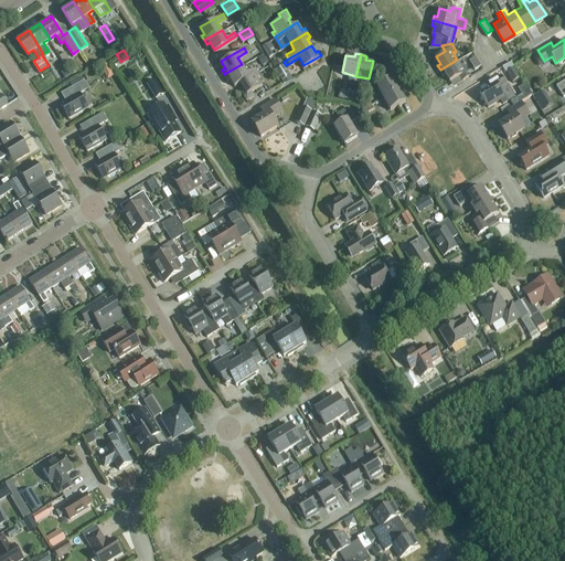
[(469,59),(475,67),(481,63),(476,54),(469,59)]
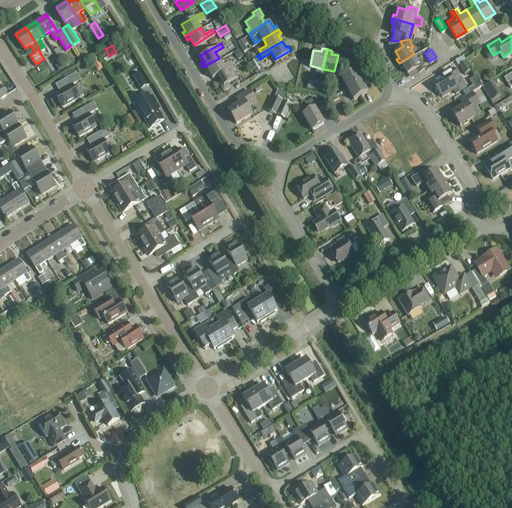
[(414,54),(399,63),(401,67),(403,65),(407,72),(416,67),(418,70),(426,66),(421,59),(419,61),(414,54)]
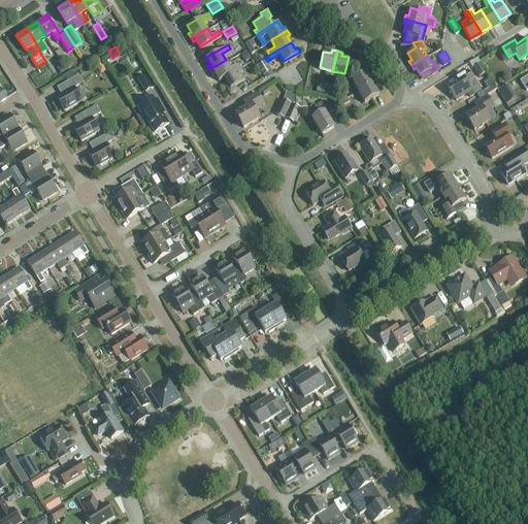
[(273,71),(265,58),(257,63),(260,67),(265,75),(273,71)]
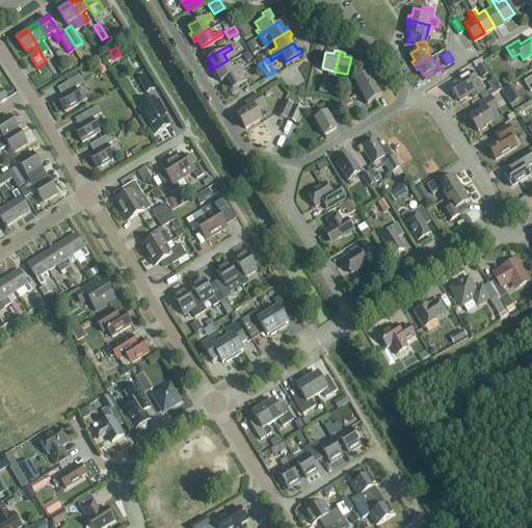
[(220,79),(225,76),(242,67),(240,62),(232,67),(228,60),(211,70),(214,74),(216,72),(220,79)]
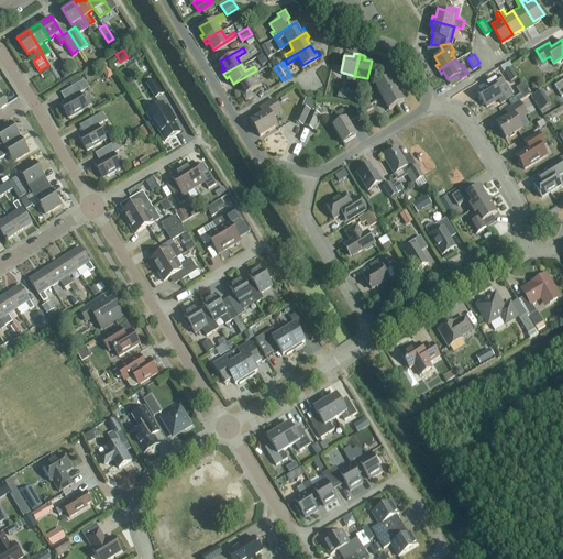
[(239,80),(243,87),(241,89),(245,97),(253,92),(251,89),(261,84),(256,76),(258,74),(256,70),(239,80)]
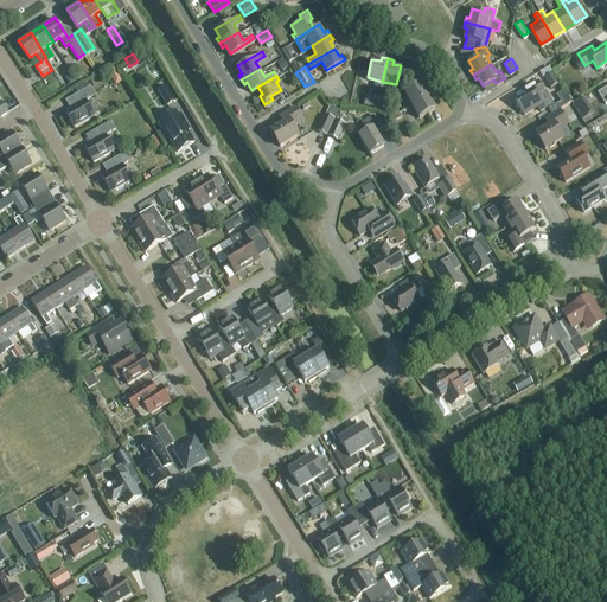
[(526,93),(516,100),(524,113),(537,104),(540,109),(553,101),(544,88),(538,78),(524,87),(526,93)]
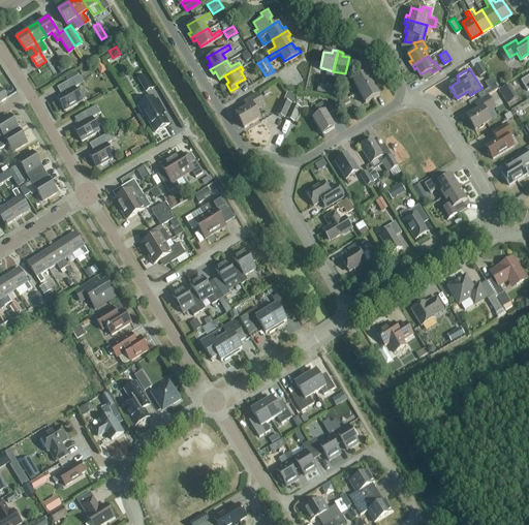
[(352,79),(359,90),(376,80),(374,75),(371,78),(367,70),(352,79)]
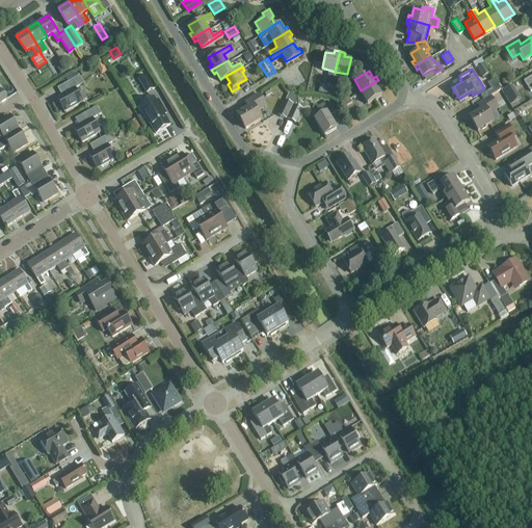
[(155,85),(147,72),(139,77),(147,89),(155,85)]
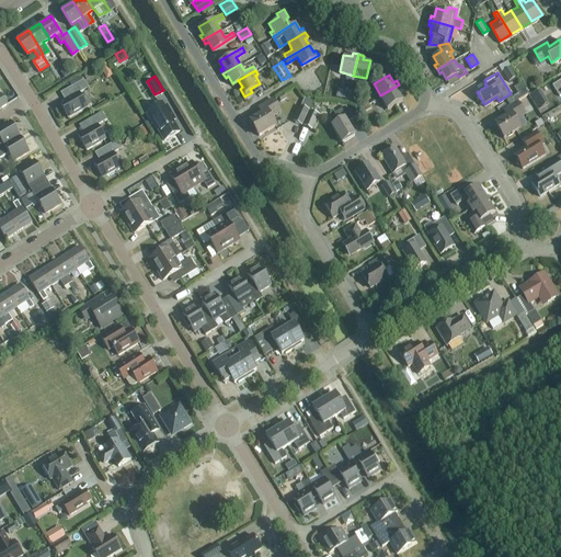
[(66,98),(59,101),(68,115),(87,104),(79,90),(88,84),(83,77),(61,90),(66,98)]
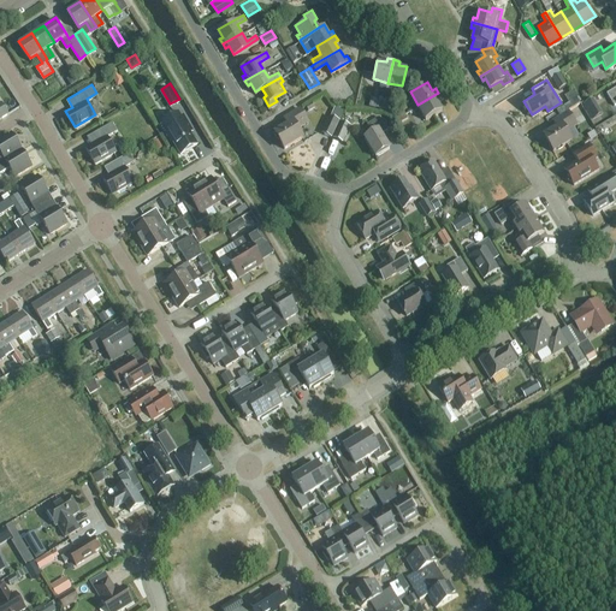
[(442,99),(438,93),(418,105),(425,118),(442,108),(438,101),(442,99)]
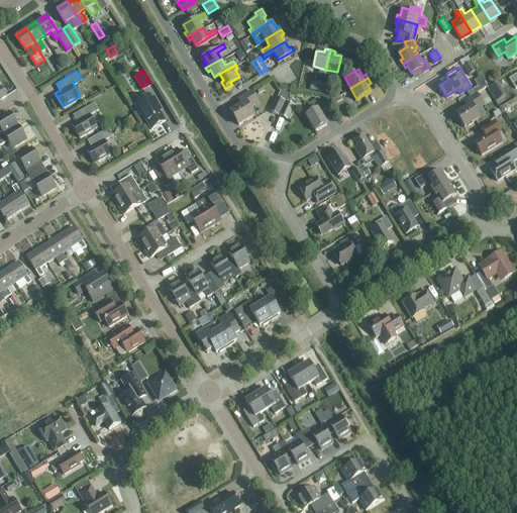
[(497,81),(490,85),(498,97),(504,93),(497,81)]
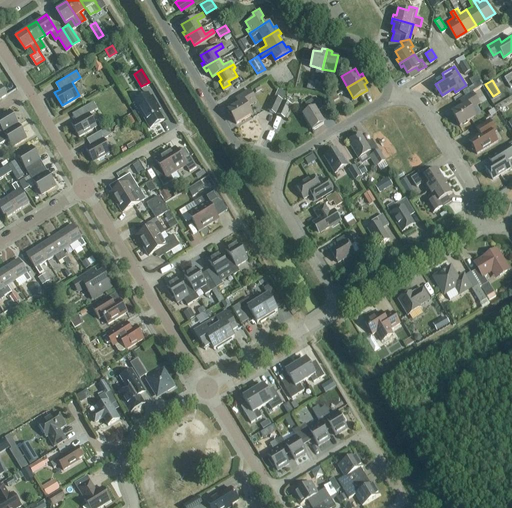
[(278,87),(274,95),(281,98),(285,90),(278,87)]
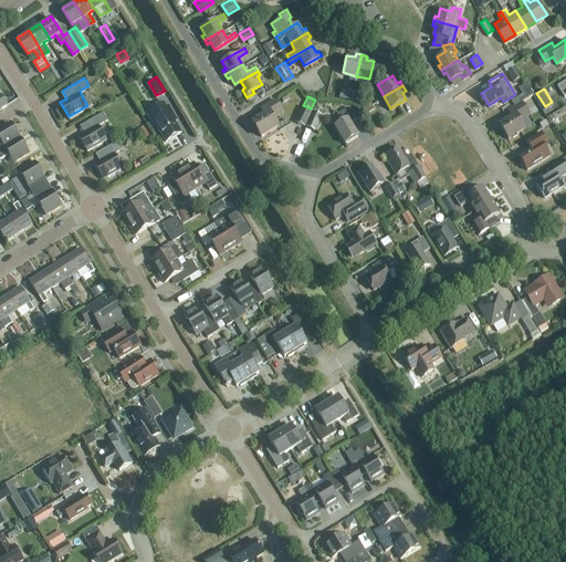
[(252,120),(261,134),(278,124),(273,116),(283,110),(275,99),(262,106),(265,113),(252,120)]
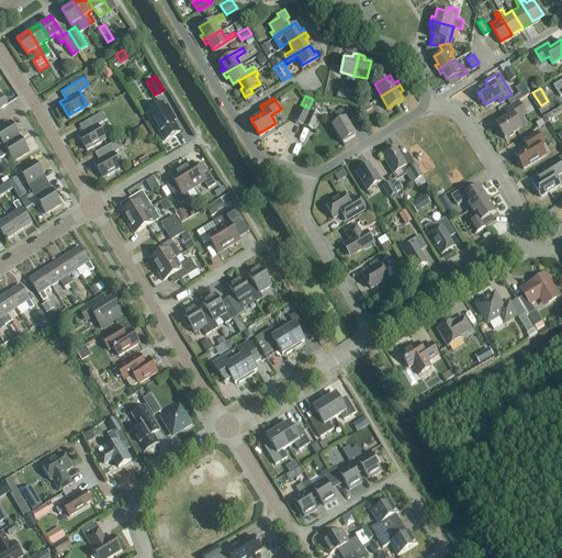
[(496,122),(505,136),(521,126),(516,118),(526,111),(518,100),(508,107),(512,113),(496,122)]
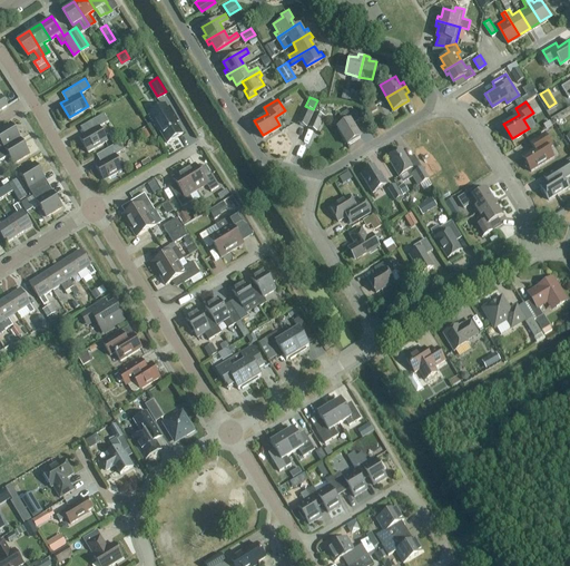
[(169,104),(164,107),(160,103),(146,111),(151,120),(155,119),(167,140),(183,130),(176,119),(178,118),(169,104)]
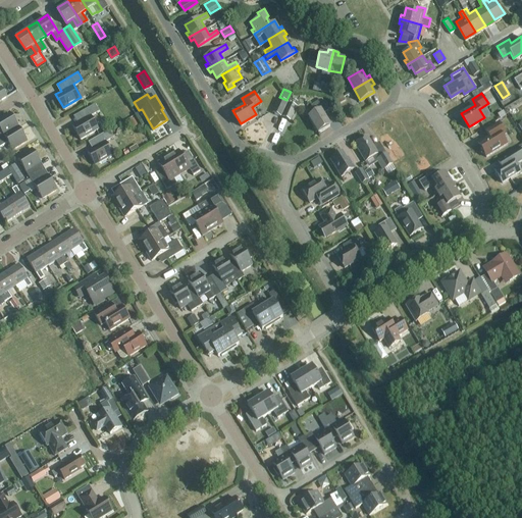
[(344,94),(335,99),(337,102),(346,98),(344,94)]
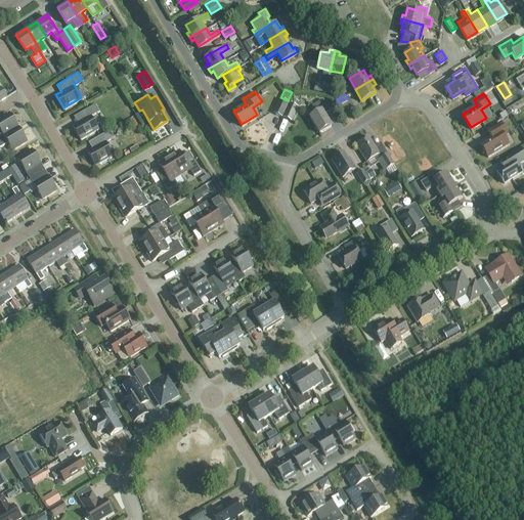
[(288,100),(280,97),(274,111),(282,115),(289,100),(288,100)]
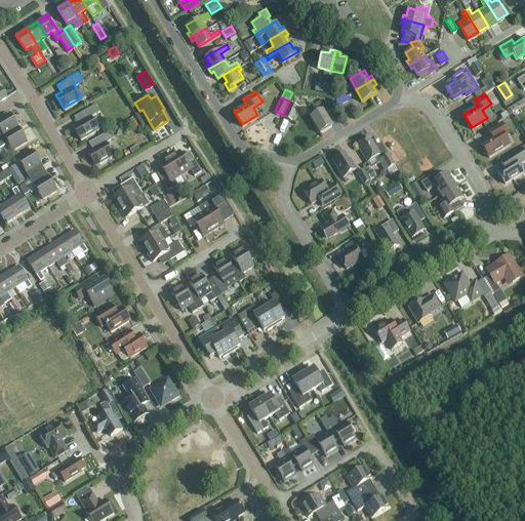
[(311,116),(320,131),(331,124),(324,112),(329,109),(323,97),(313,104),(317,112),(311,116)]
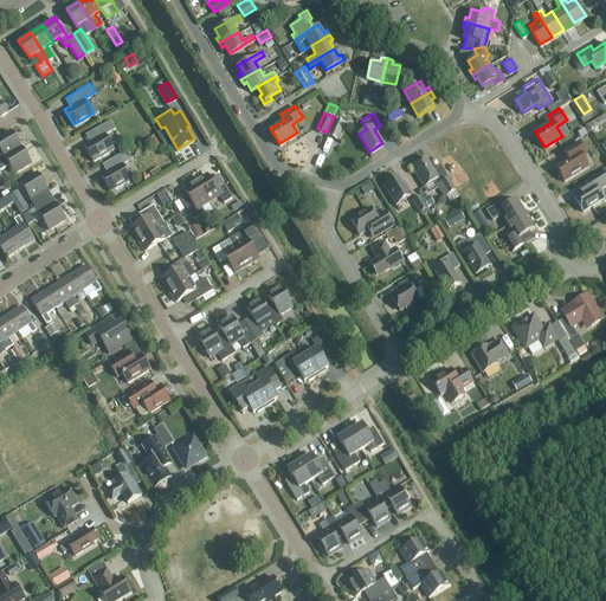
[(328,134),(337,137),(345,122),(336,117),(328,134)]
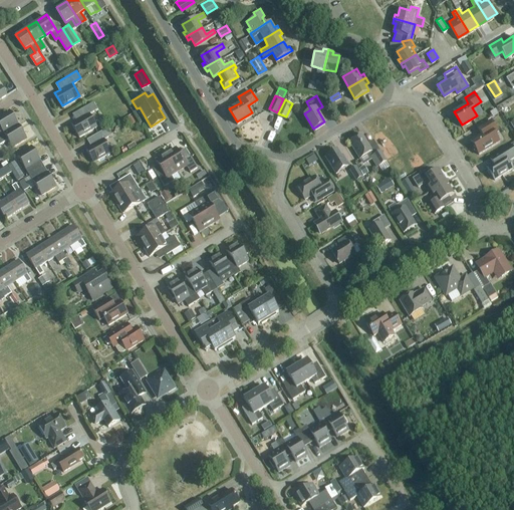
[(71,121),(79,135),(96,124),(89,111),(97,107),(93,100),(72,112),(76,119),(71,121)]
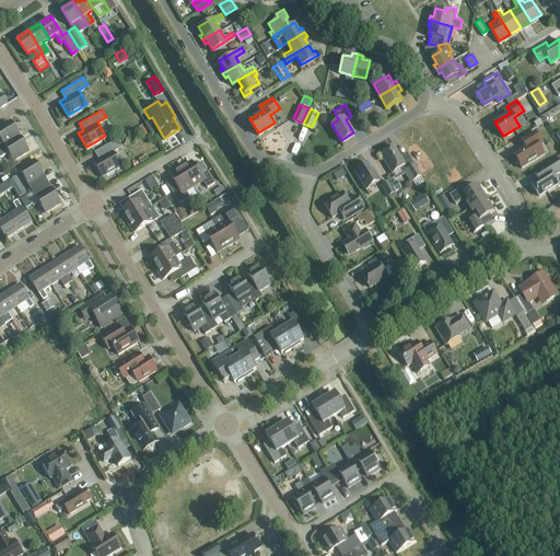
[(0,145),(20,134),(10,118),(0,124),(0,145)]
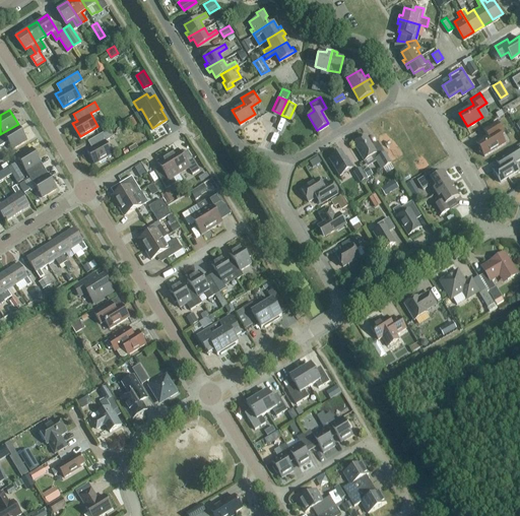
[(501,134),(504,132),(497,120),(483,128),(486,134),(475,140),(484,154),(505,141),(501,134)]
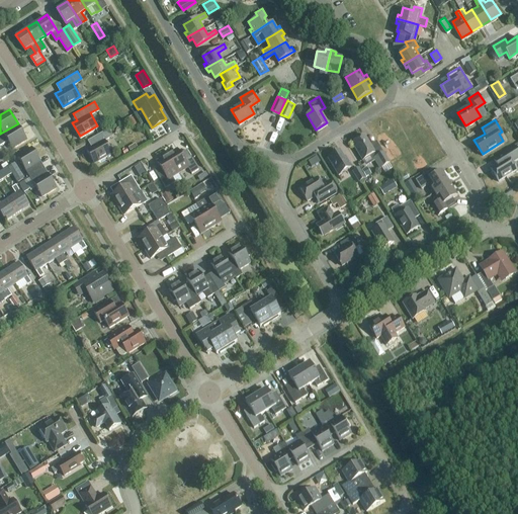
[(18,123),(0,134),(0,143),(8,139),(12,147),(26,138),(18,123)]
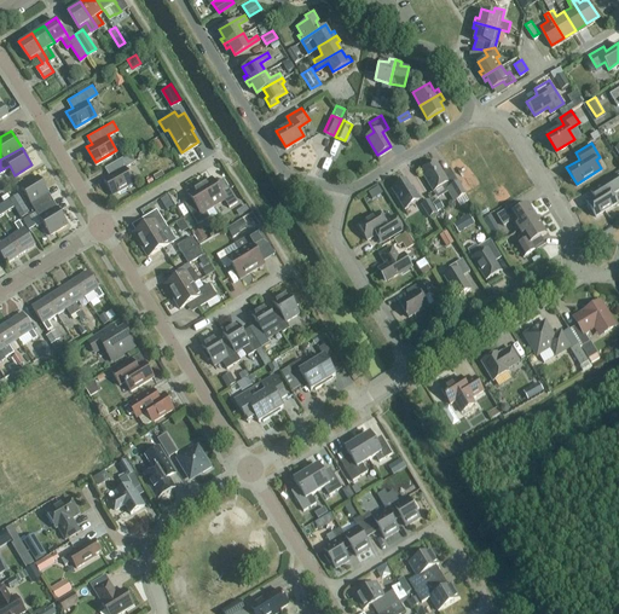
[(113,193),(134,181),(125,166),(134,160),(129,151),(105,166),(110,174),(104,178),(113,193)]
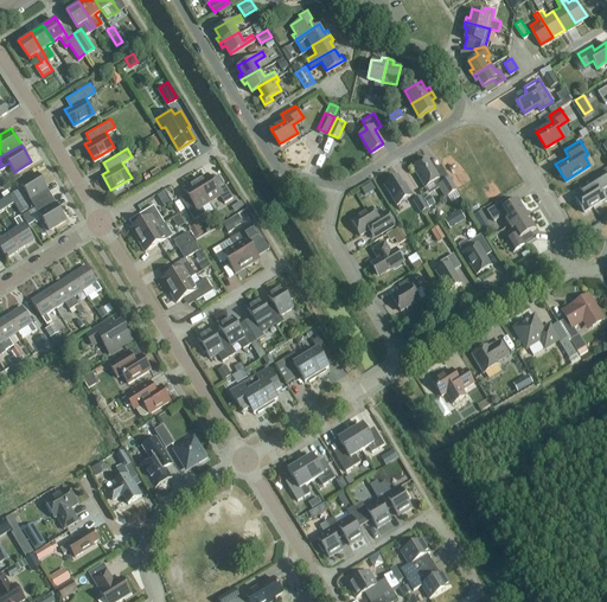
[(427,157),(413,166),(425,185),(440,177),(427,157)]
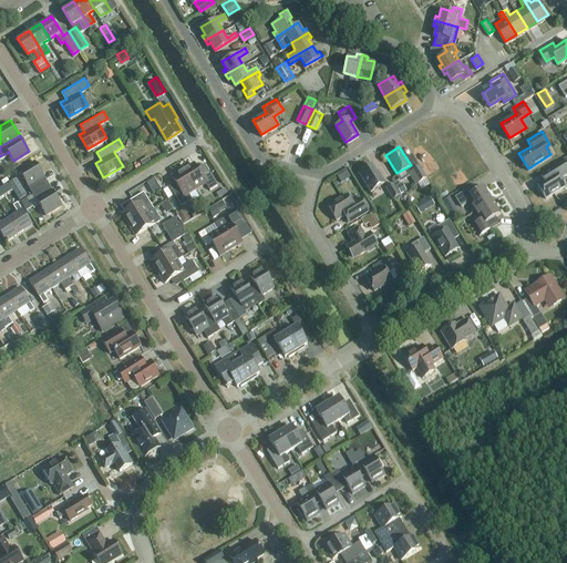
[(555,172),(537,183),(545,196),(565,184),(559,176),(566,171),(566,162),(564,159),(550,166),(555,172)]
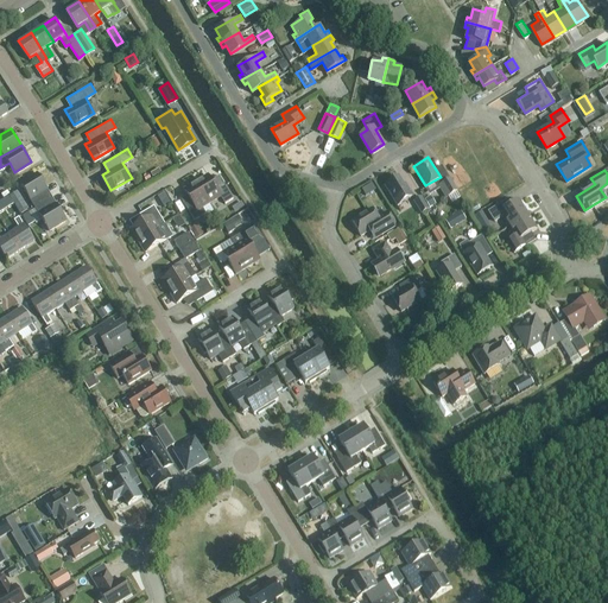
[(20,181),(35,204),(51,195),(37,171),(20,181)]
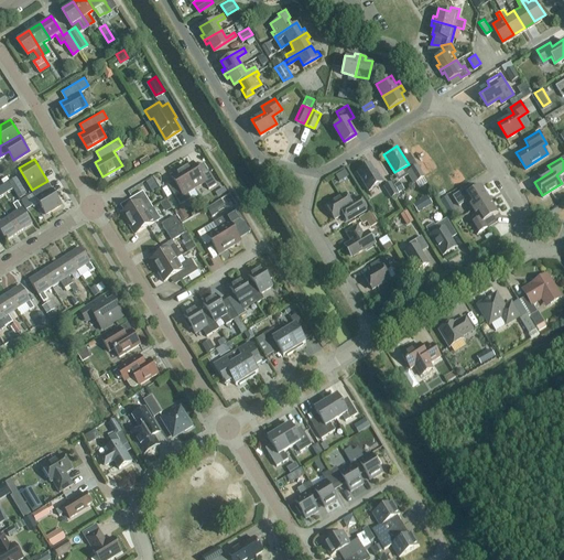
[(193,160),(182,167),(194,186),(204,180),(208,186),(216,182),(208,169),(201,173),(193,160)]
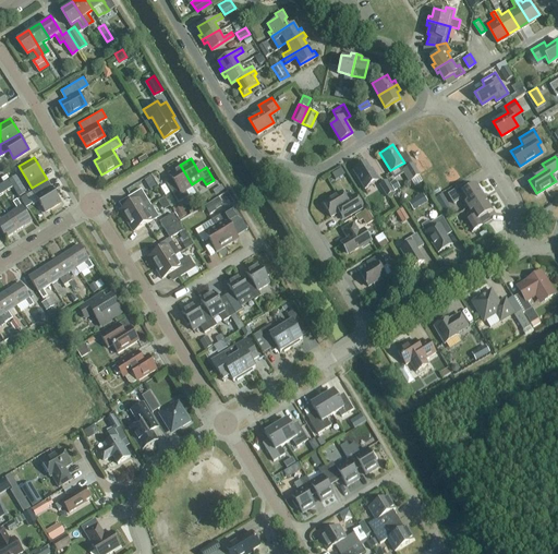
[(366,160),(353,168),(364,187),(379,178),(373,167),(371,168),(366,160)]
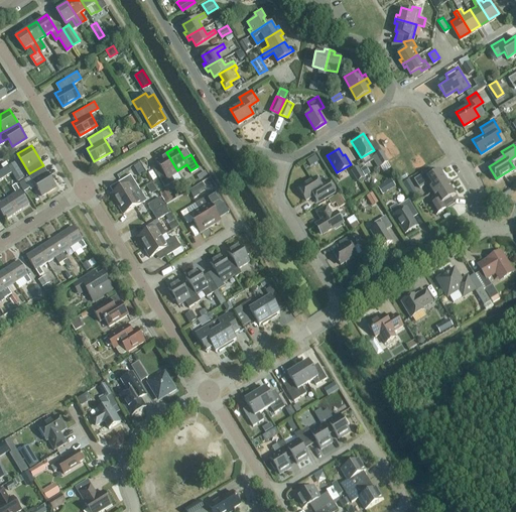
[(381,150),(375,154),(381,164),(388,160),(381,150)]
